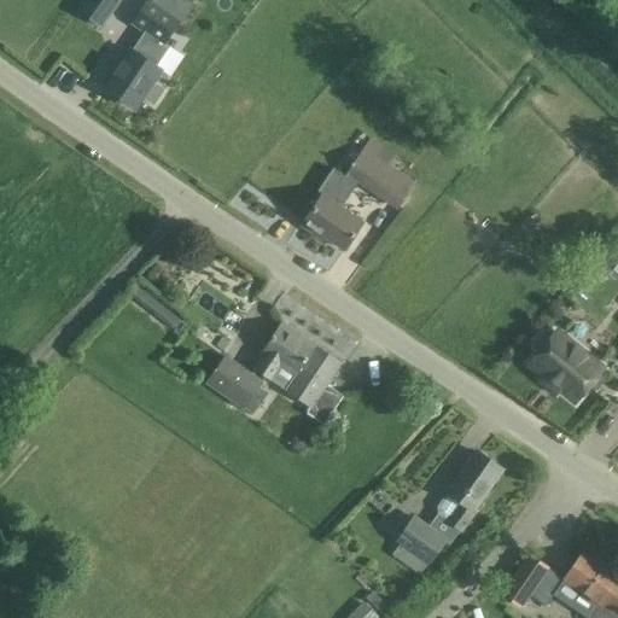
[(151,0),(146,0),(130,24),(144,34),(164,47),(165,46),(182,21),(151,0)]
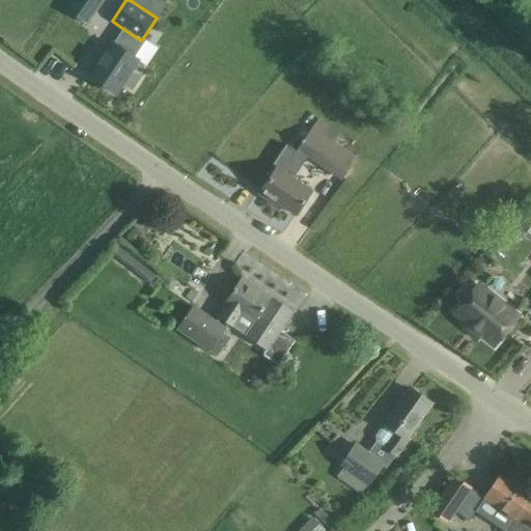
[(113,44),(90,77),(115,93),(122,84),(133,91),(142,78),(132,71),(138,60),(135,58),(145,42),(142,39),(141,40),(123,29),(113,44)]
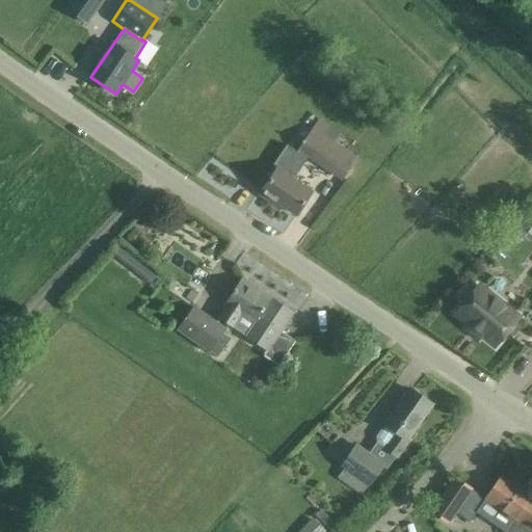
[(262,192),(261,194),(295,217),(296,215),(312,192),(294,179),(308,158),(340,180),(356,157),(333,140),(339,131),(331,127),(319,118),(298,149),(299,150),(297,152),(287,144),(268,173),(272,177),(262,192)]
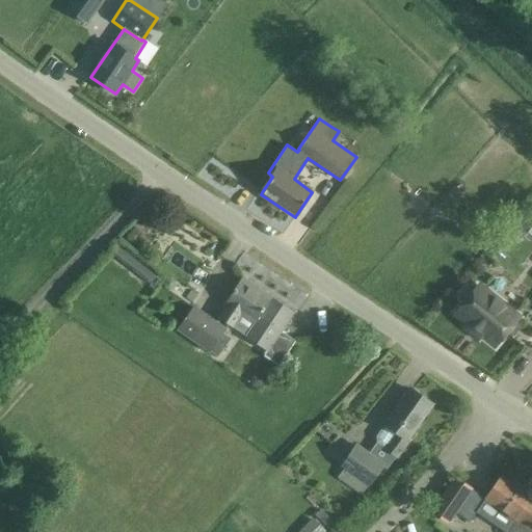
[(114,248),(109,255),(150,287),(155,281),(114,248)]
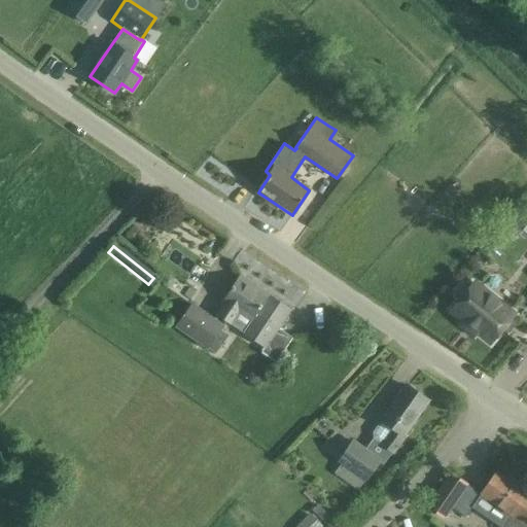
[(232,326),(241,313),(252,321),(244,334),(266,348),(261,352),(276,362),(292,338),(279,328),(291,310),(269,294),(241,275),(222,302),(224,303),(215,315),(232,326)]
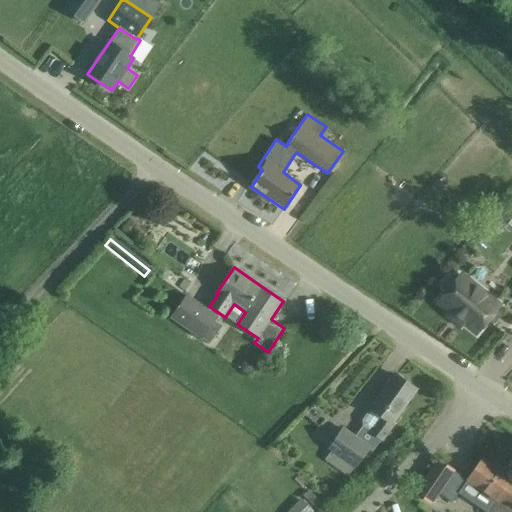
[(447,292),(439,303),(474,331),(498,302),(463,274),(457,281),(455,278),(449,279),(444,285),(444,290),(447,292)]
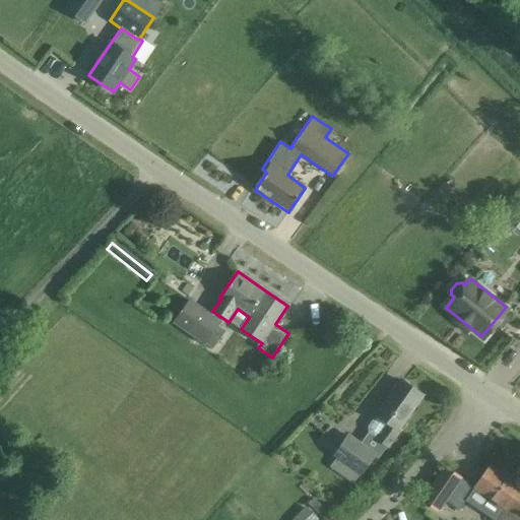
[(189,301),(174,323),(205,345),(205,344),(212,349),(224,331),(218,327),(221,323),(189,301)]
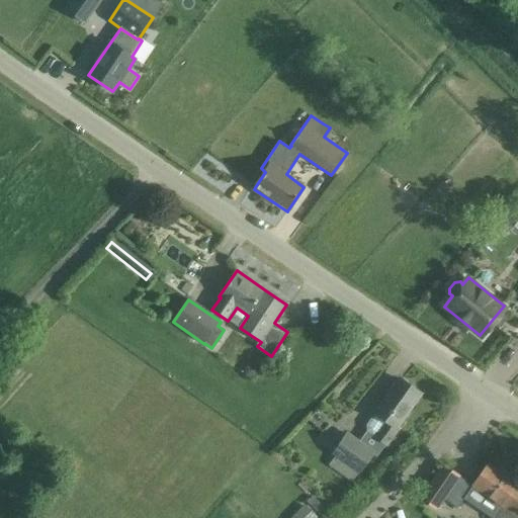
[(246,365),(243,370),(244,374),(249,378),(256,377),(259,372),(258,367),(254,364),(246,365)]
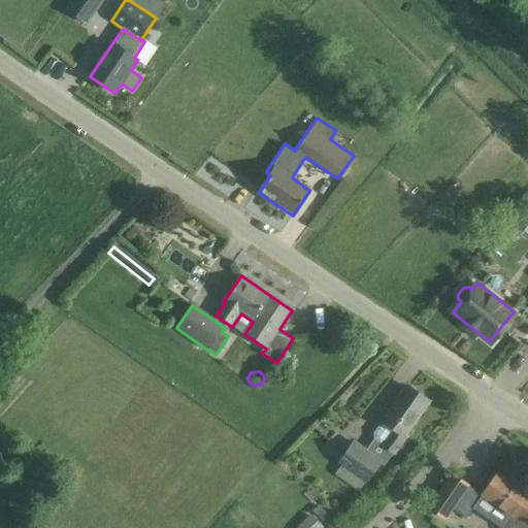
[(382,421),(373,432),(374,438),(383,444),(381,446),(395,456),(408,437),(405,435),(429,402),(407,386),(382,421)]
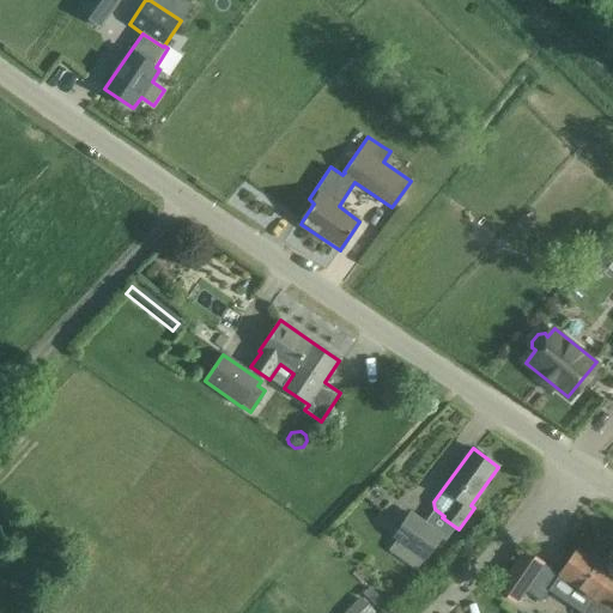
[(424,560),(425,562),(444,535),(411,511),(392,538),(396,540),(389,550),(417,570),(424,560)]
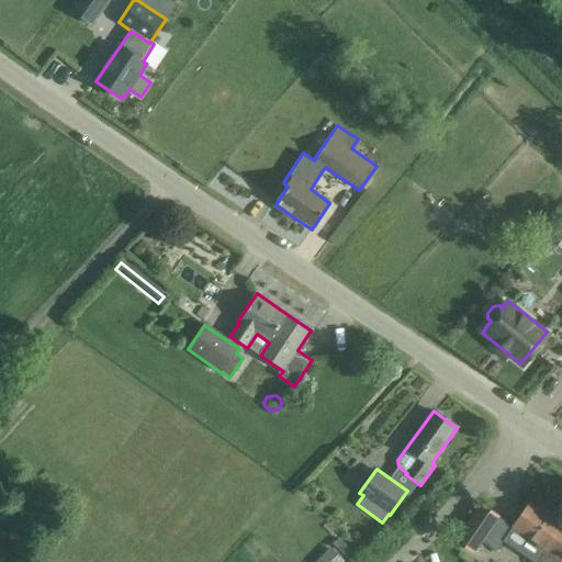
[(481,503),(454,540),(474,553),(483,542),(499,517),(501,516),(481,503)]
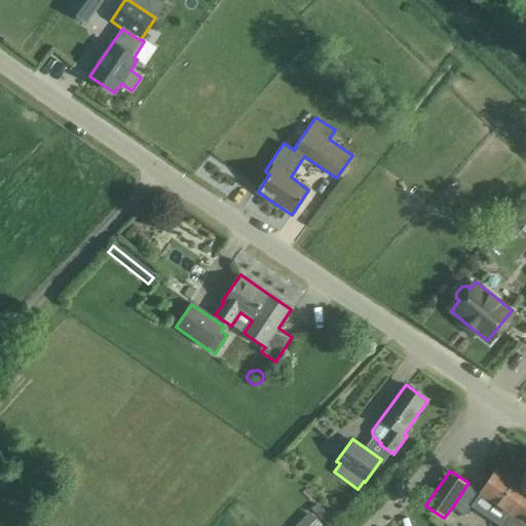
[(481,493),(480,493),(481,494),(509,514),(506,519),(502,524),(502,525),(524,525),(525,524),(525,491),(496,471),(481,493)]
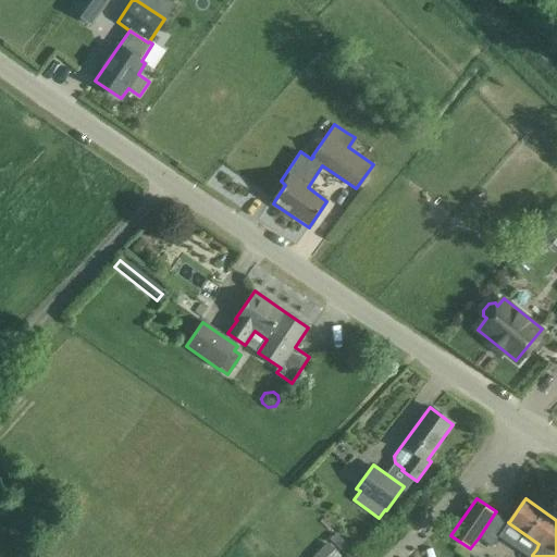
[(336,534),(331,540),(345,554),(350,548),(336,534)]
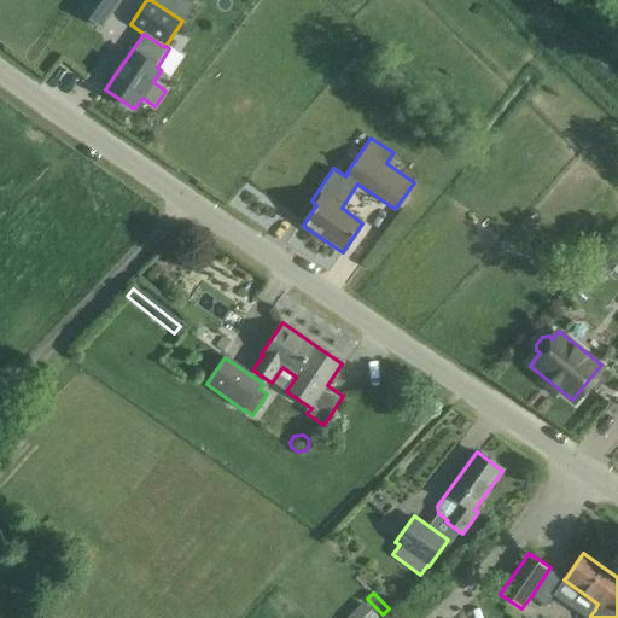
[(348,617),(375,617),(378,617),(363,602),(349,617),(348,617)]
